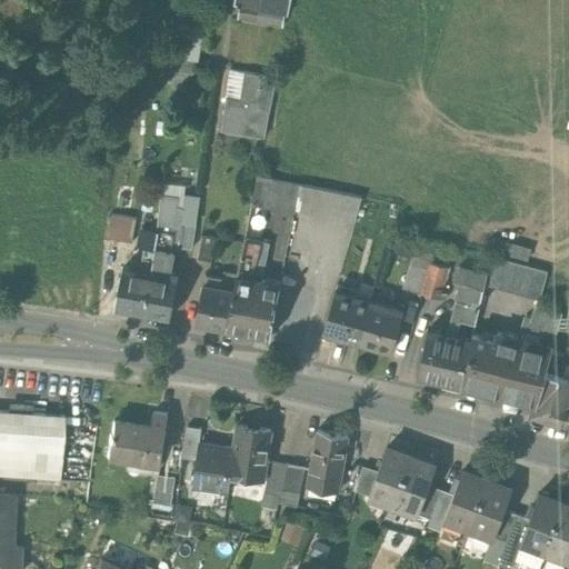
[(290,0),(237,0),(237,5),(240,5),(239,8),(242,8),(240,17),(283,26),(286,16),(288,16),(290,0)]
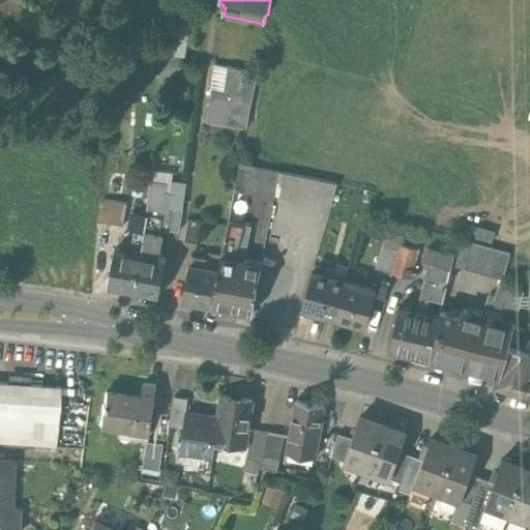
[(188,25),(170,22),(165,53),(183,56),(188,25)]
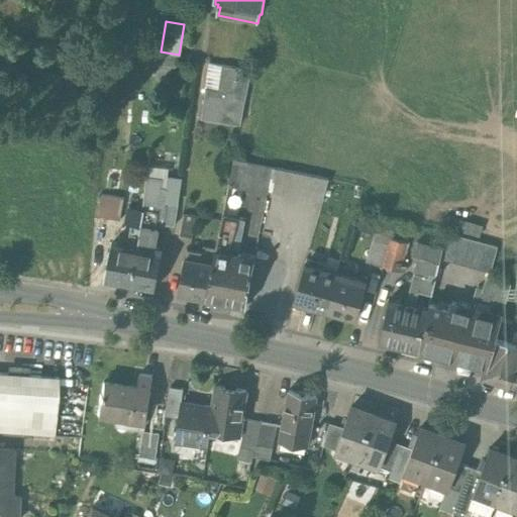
[(250,71),(209,63),(200,117),(239,124),(250,71)]
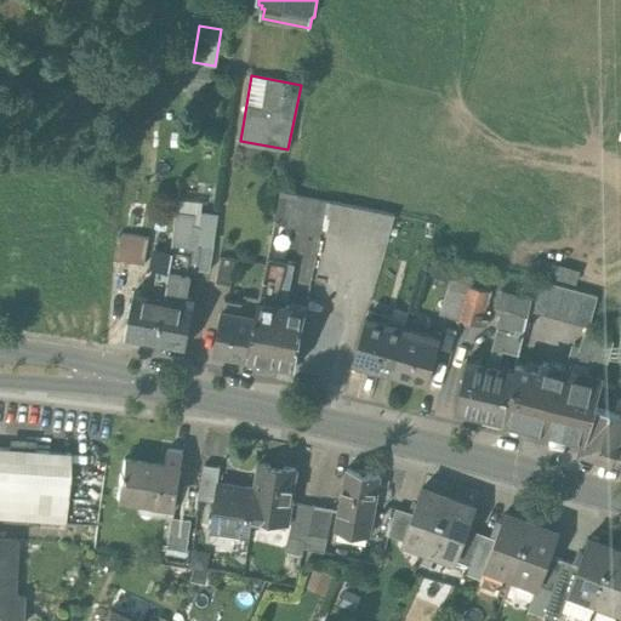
[(326,200),(279,191),(274,220),(322,228),(326,200)]
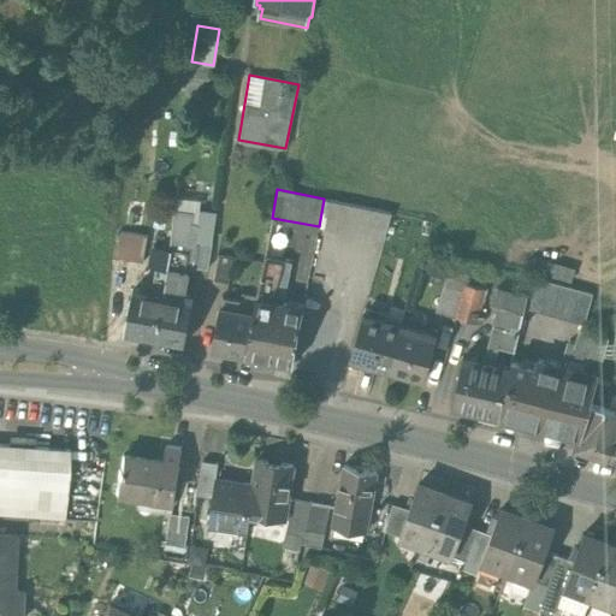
[(170,250),(167,268),(184,272),(187,261),(193,262),(196,238),(212,241),(215,214),(197,212),(196,224),(193,224),(193,217),(173,214),(170,250)]
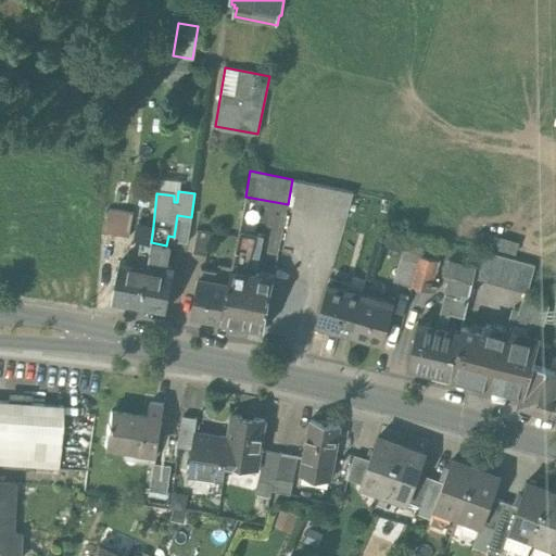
[(134,213),(109,209),(105,232),(129,237),(134,213)]
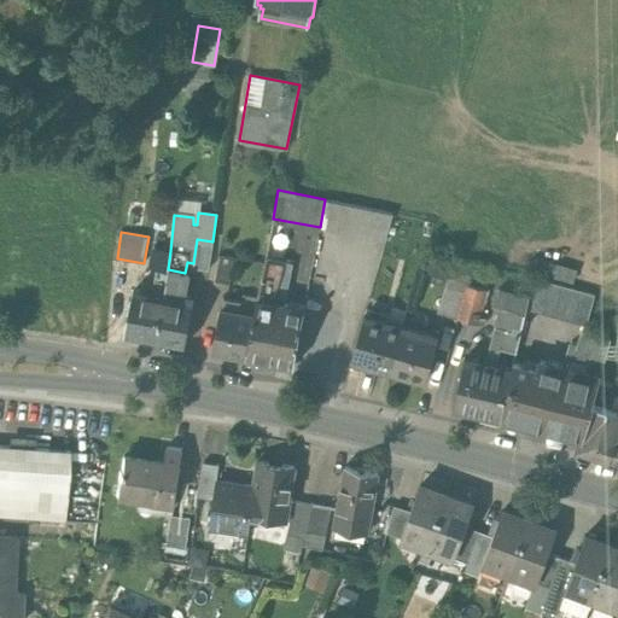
[(124,333),(156,339),(168,269),(170,251),(155,248),(151,267),(157,269),(152,295),(133,291),(124,333)]
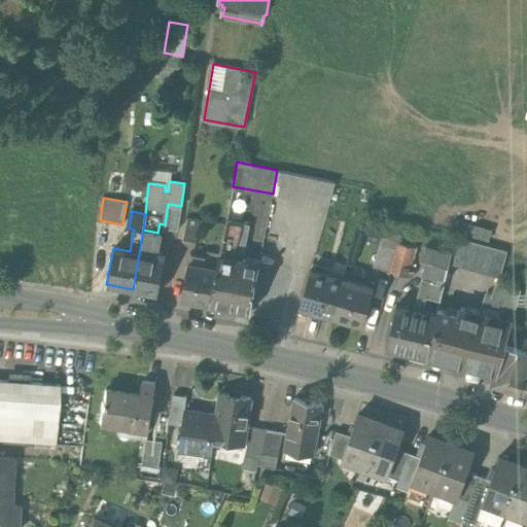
[(387,217),(374,267),(390,271),(398,242),(403,221),(387,217)]
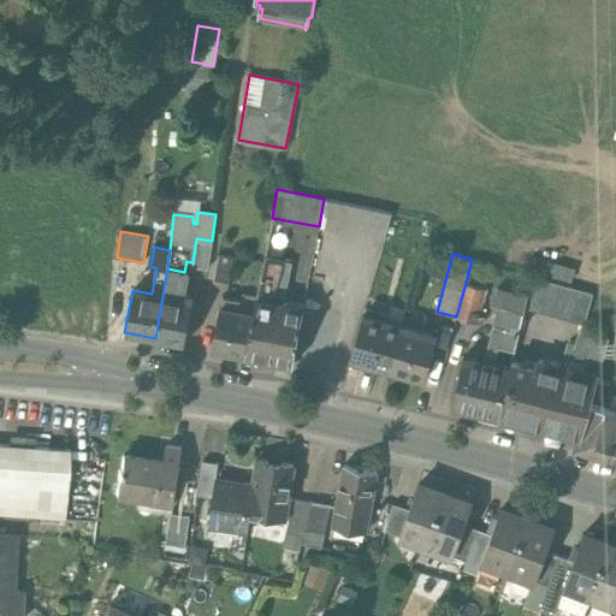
[(253,313),(244,355),(292,363),(303,307),(270,301),(274,277),(279,278),(283,261),(264,258),(253,313)]
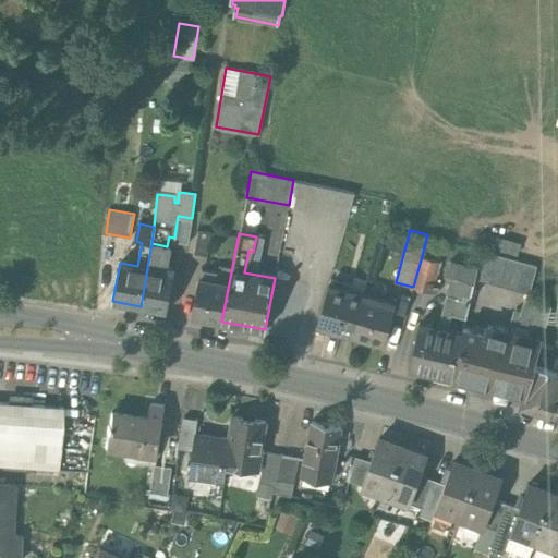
[(167,246),(152,243),(141,306),(167,311),(173,271),(160,269),(160,263),(167,261),(170,247),(167,246)]
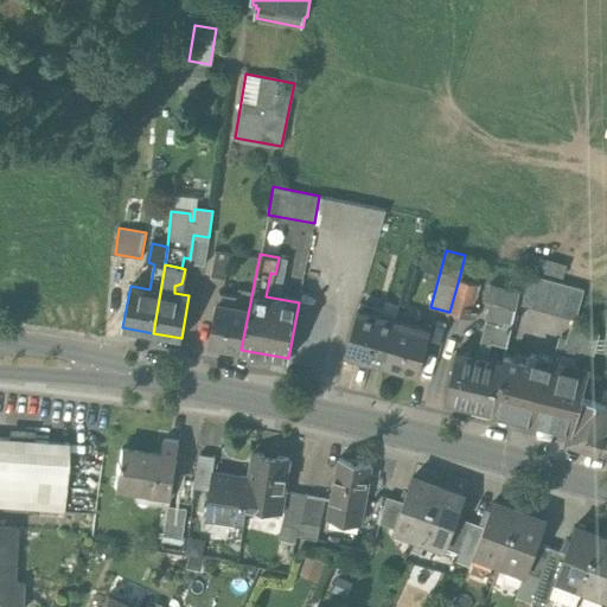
[(585,288),(524,273),(517,300),(575,317),(585,288)]
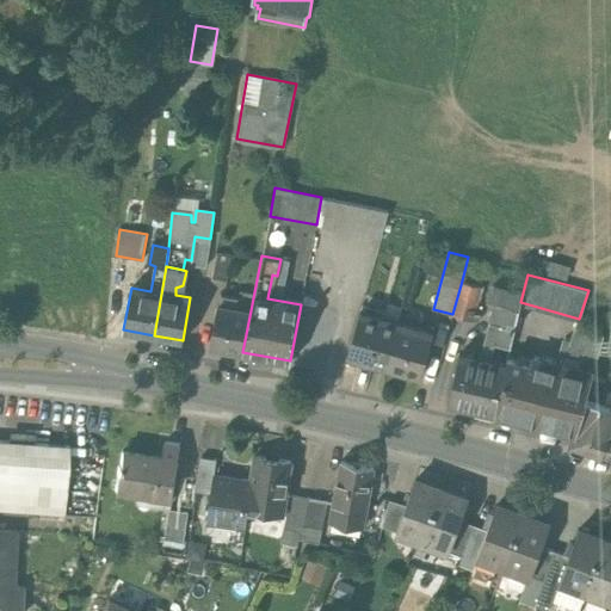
[(479,285),(462,281),(452,314),(476,321),(479,314),(471,312),(479,285)]
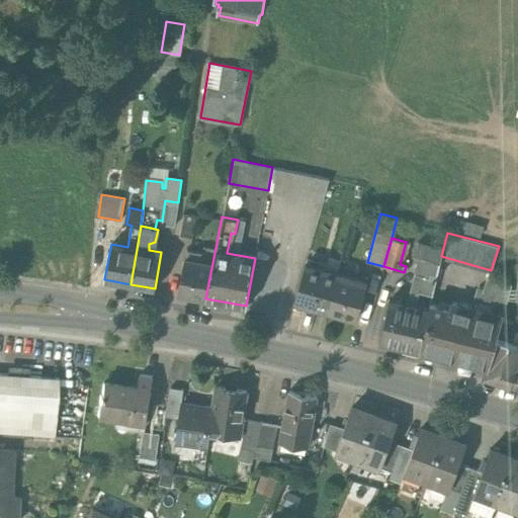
[(443,247),(418,242),(415,254),(419,255),(412,289),(432,293),(440,261),(441,256),(443,247)]
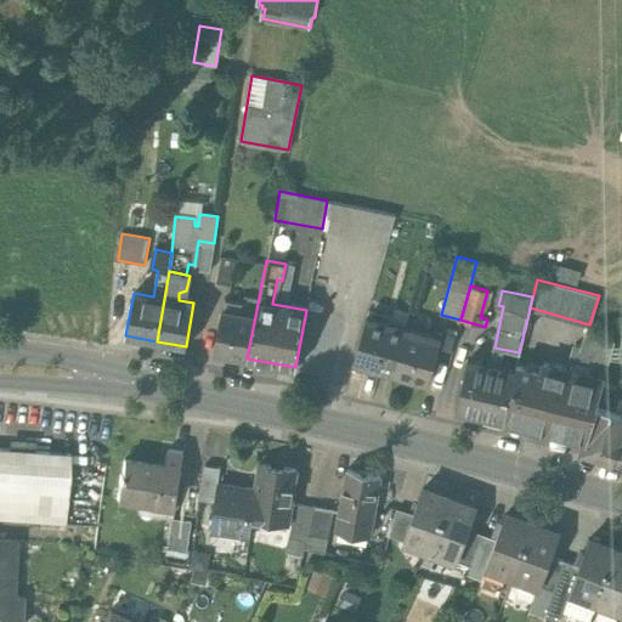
[(243,303),(226,300),(225,309),(222,309),(214,351),(247,358),(255,316),(241,312),(243,303)]
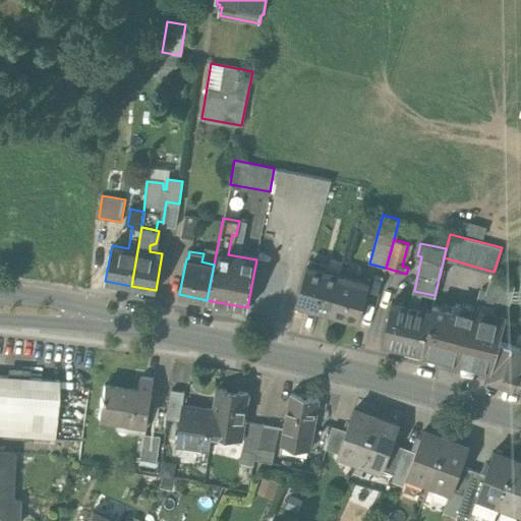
[(342,274),(307,265),(297,302),(332,311),(342,274)]
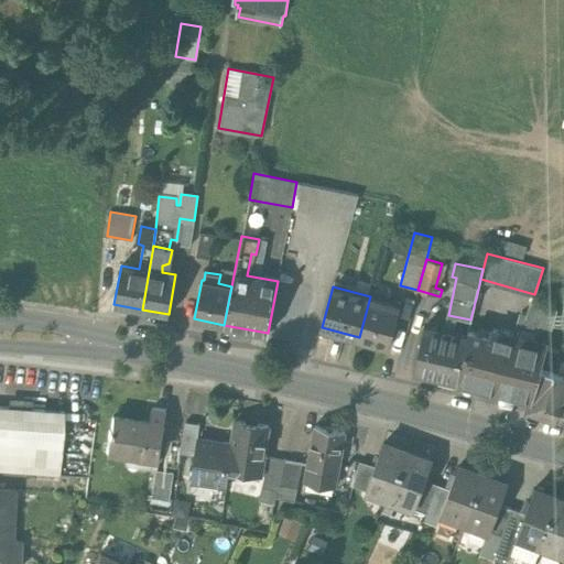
[(399,305),(370,296),(359,337),(388,346),(399,305)]
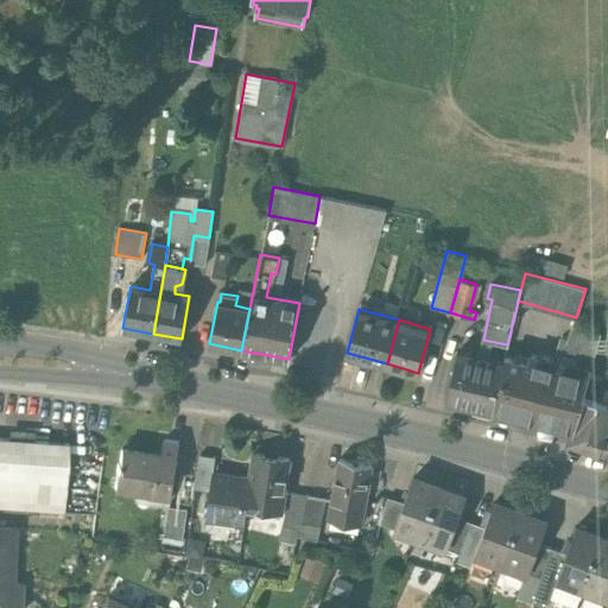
[(553,360),(537,422),(571,431),(582,397),(587,382),(587,381),(589,373),(574,369),(581,344),(559,340),(553,360)]
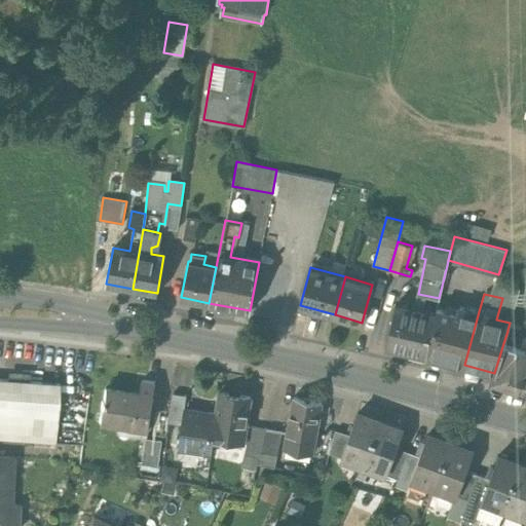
[(417,309),(396,304),(386,345),(425,354),(436,313),(423,310),(424,305),(418,304),(417,309)]
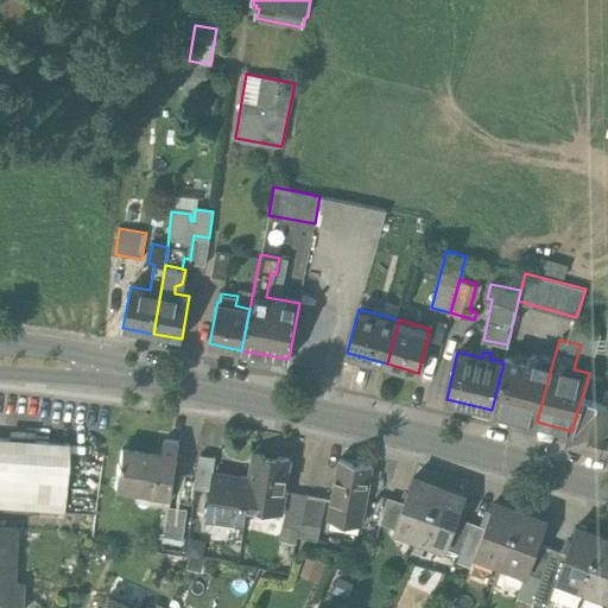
[(521,361),(505,356),(504,362),(492,410),(510,415),(508,417),(511,422),(518,423),(521,420),(523,418),(537,422),(553,360),(532,354),(530,362),(523,360),(521,361)]
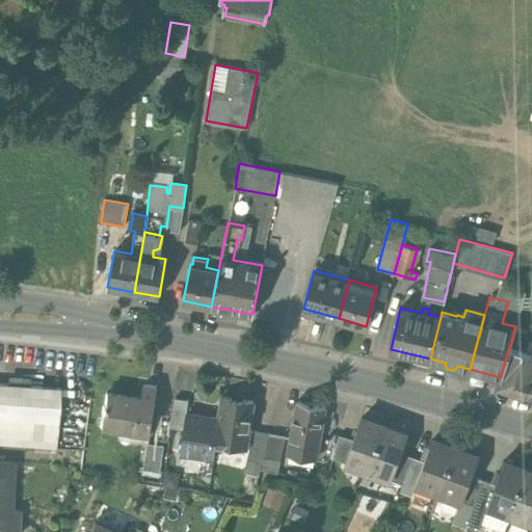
[(531,340),(531,339),(513,335),(509,347),(531,354),(531,345),(531,340)]
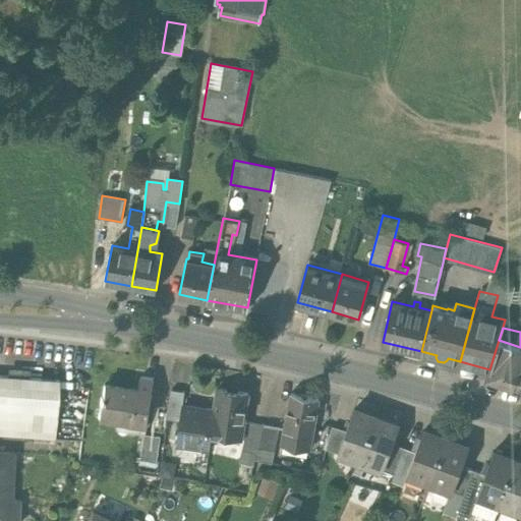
[(520,363),(520,347),(499,340),(489,369),(487,379),(514,388),(520,368),(520,363)]
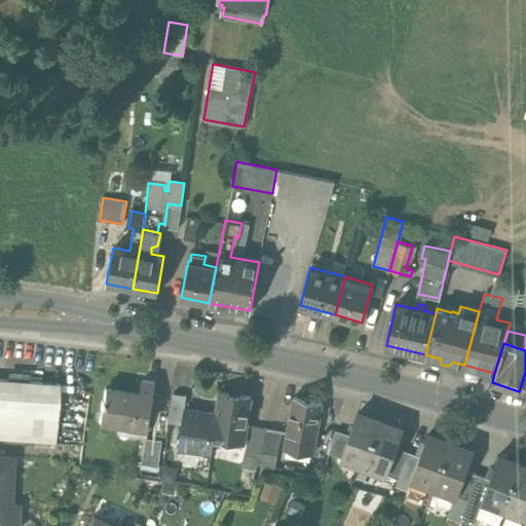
[(9,378),(0,377),(0,437),(10,438),(12,412),(42,414),(41,430),(55,431),(60,382),(27,380),(28,374),(9,373),(9,378)]
